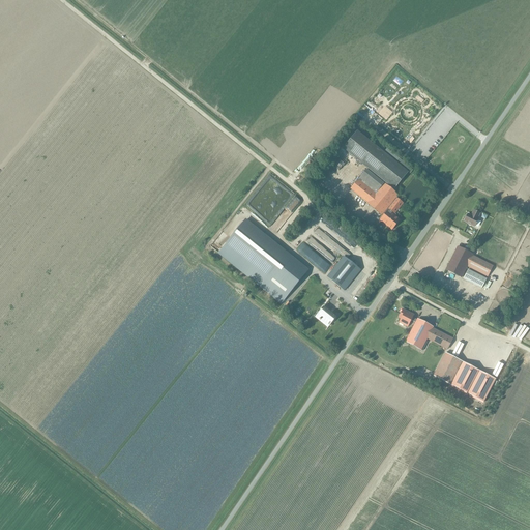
[(408,172),(357,130),(343,148),(386,183),(390,187),(394,189),(408,172)]
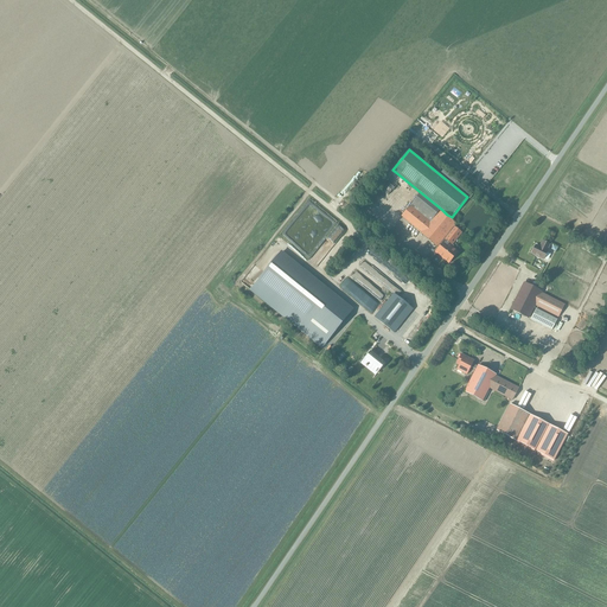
[(484,178),(489,172),(462,149),(457,155),(484,178)]
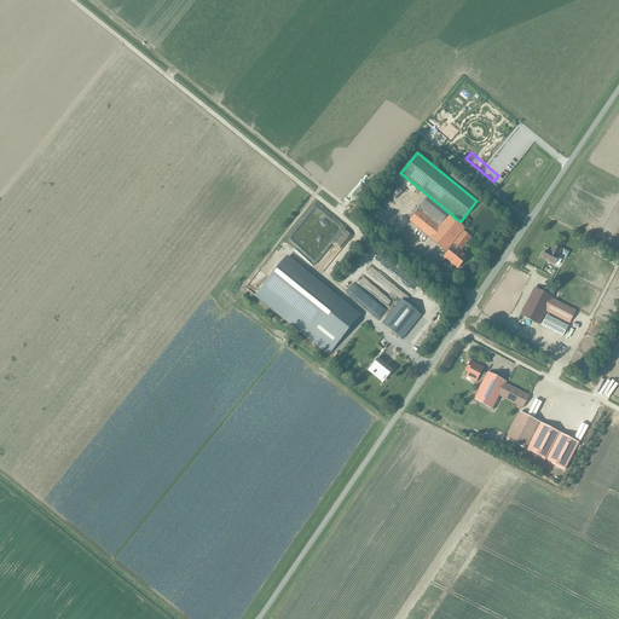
[(450,215),(428,198),(410,220),(431,237),(429,238),(446,252),(462,232),(464,229),(455,220),(456,219),(451,214),(450,215)]
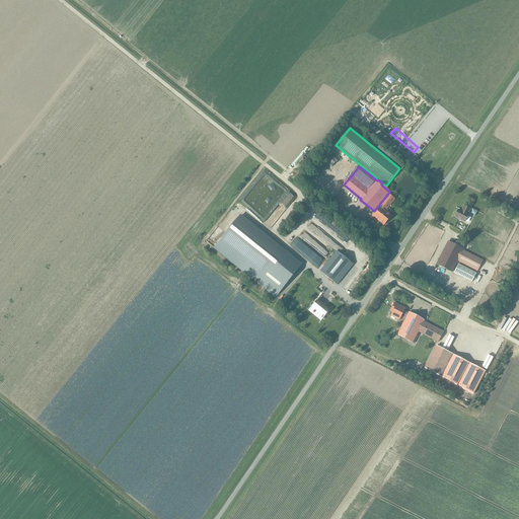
[(384,225),(391,216),(382,208),(390,198),(387,195),(374,211),(370,215),(384,225)]
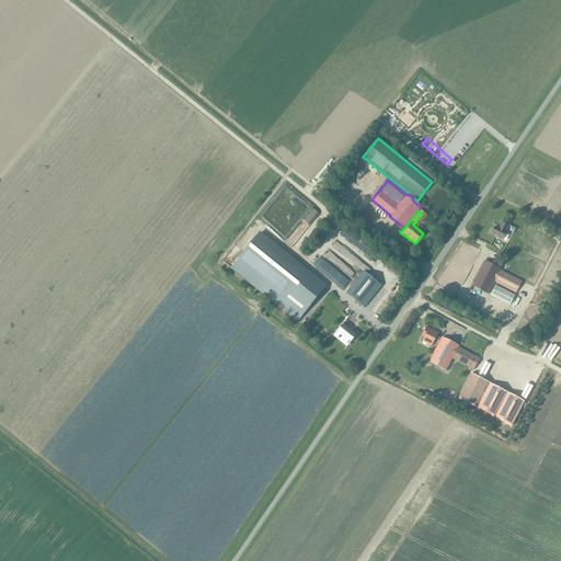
[(500,227),(501,227),(500,229),(495,227),(491,235),(494,236),(495,238),(497,239),(499,238),(502,240),(506,232),(505,232),(507,226),(502,224),(500,227)]
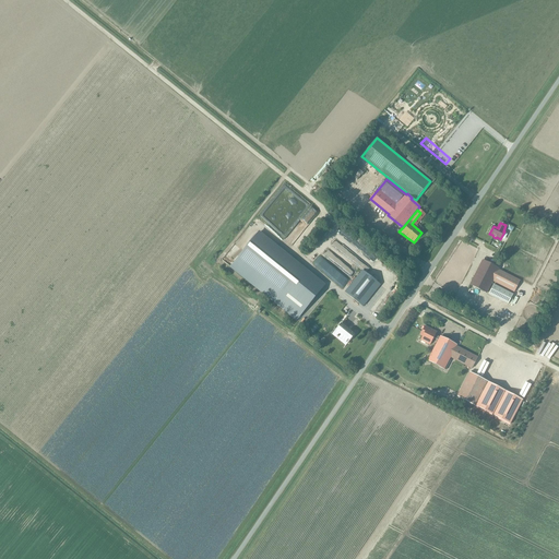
[(297,320),(324,286),(259,233),(230,268),(297,320)]
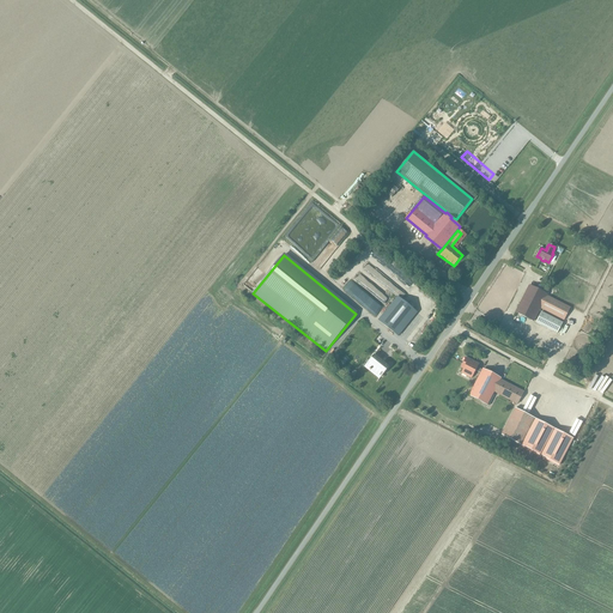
[(534,322),(540,308),(547,296),(547,295),(529,286),(515,313),(534,322)]
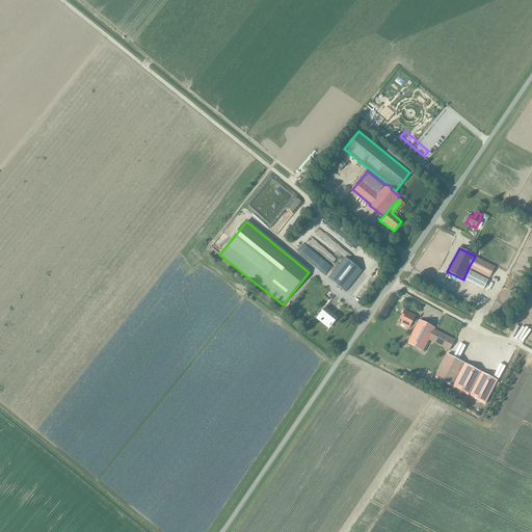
[(495,267),(475,257),(469,267),(489,277),(495,267)]
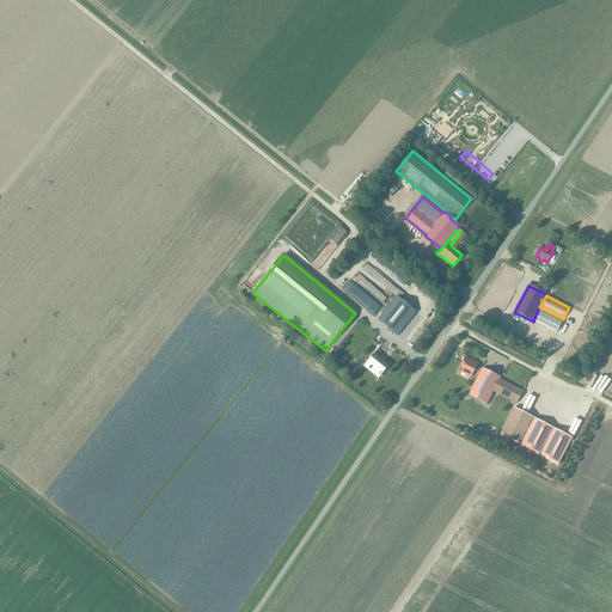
[(401,299),(381,323),(398,336),(416,312),(401,299)]
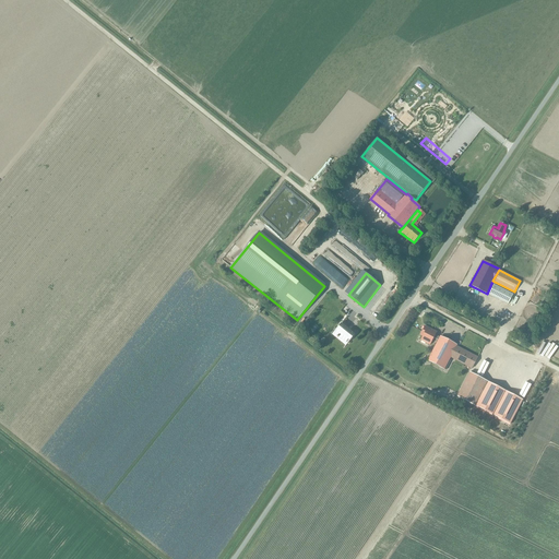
[(494,285),(489,294),(508,305),(513,295),(494,285)]
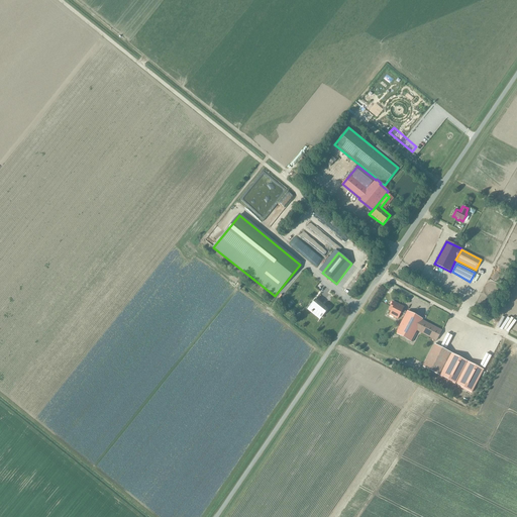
[(328,310),(315,300),(315,299),(311,305),(313,307),(310,310),(311,311),(312,312),(319,317),(322,313),(323,315),(317,322),(318,322),(328,310)]
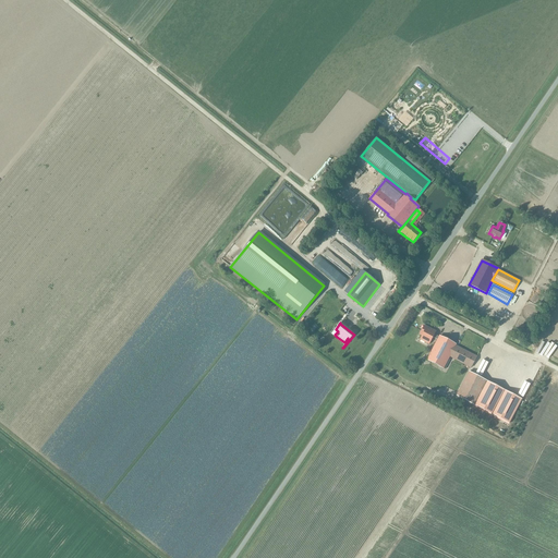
[(433,338),(434,335),(436,331),(424,326),(420,335),(422,336),(420,340),(429,344),(431,340),(433,338)]
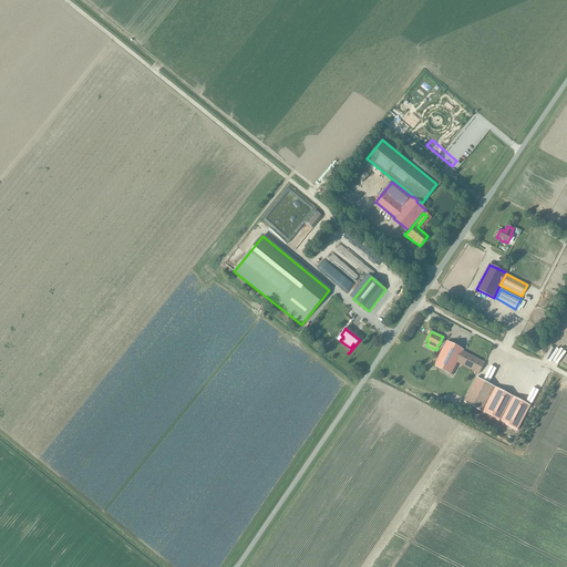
[(444,346),(434,366),(451,374),(457,362),(478,373),(485,362),(463,351),(463,350),(446,341),(446,342),(441,340),(440,343),(444,346)]
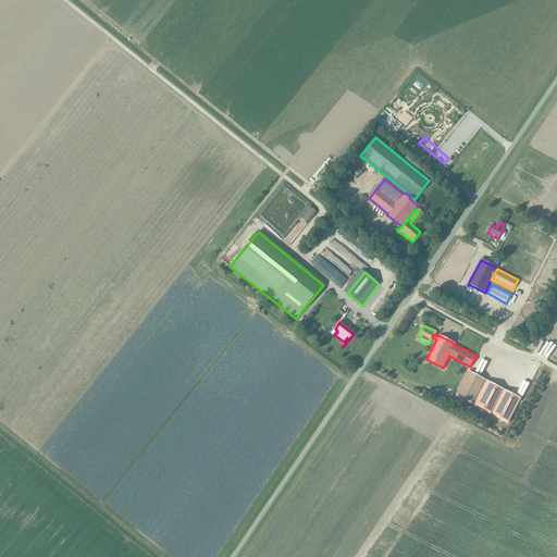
[(468,371),(456,394),(456,395),(473,404),(485,380),(468,371)]
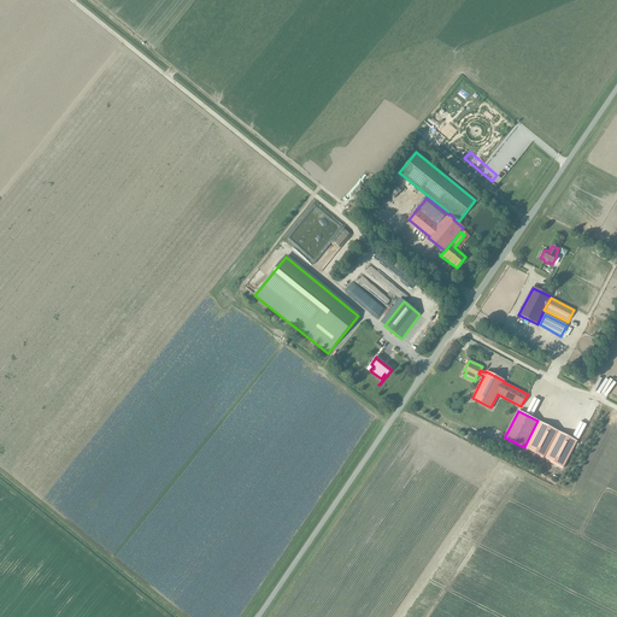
[(539,422),(526,448),(563,468),(577,441),(539,422)]
